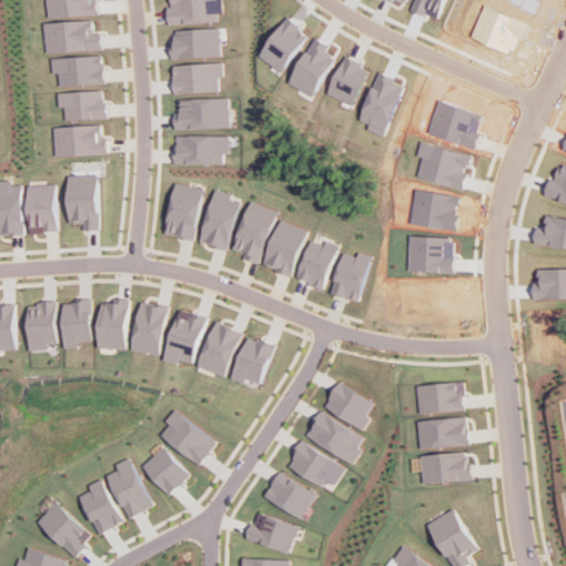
[(44,0),(46,18),(94,17),(94,0),(44,0)]
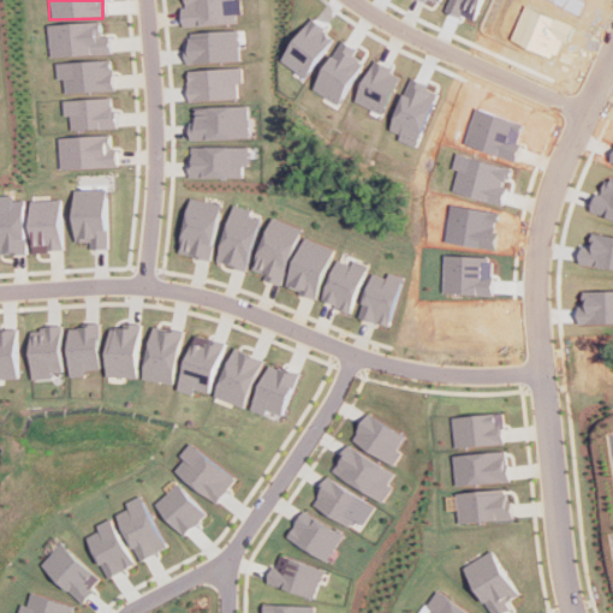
[(179,0),(180,28),(236,25),(233,0),(179,0)]
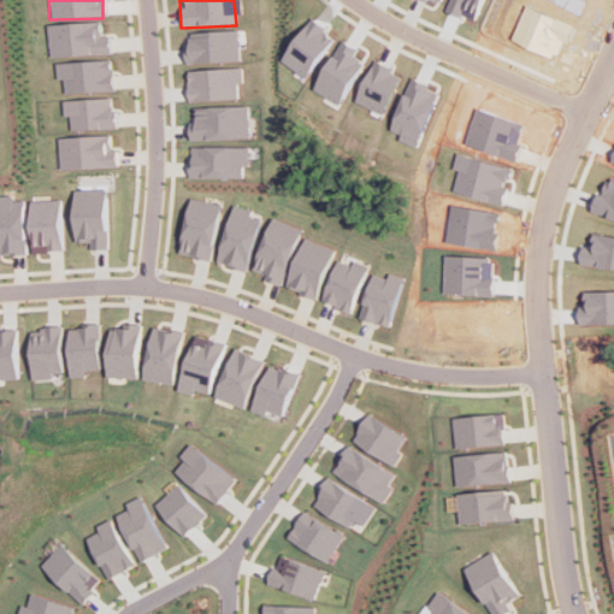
[(47,58),(107,55),(106,37),(98,37),(98,24),(46,25),(47,58)]
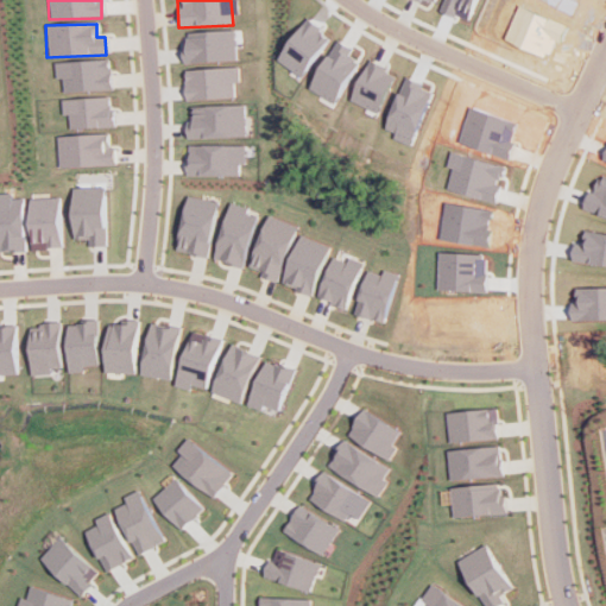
[(178,64),(232,62),(231,32),(183,33),(183,46),(178,46),(178,64)]
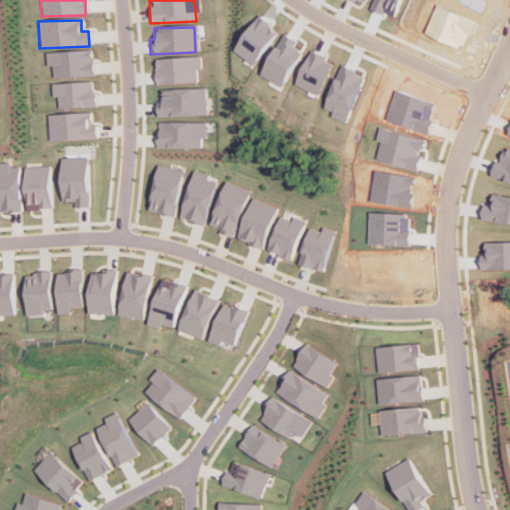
[(42,53),(43,68),(49,67),(50,78),(90,77),(89,52),(42,53)]
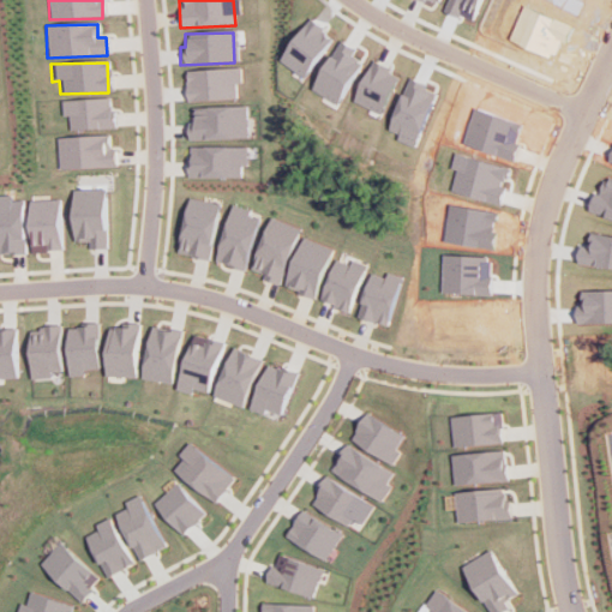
[(183,72),(184,103),(233,101),(232,85),(238,85),(238,69),(183,72)]
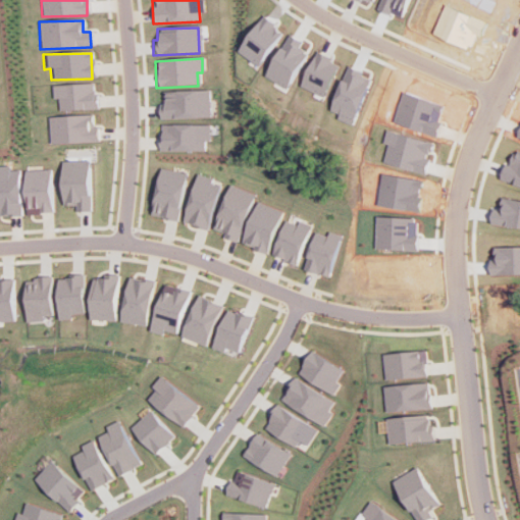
[(56,111),(93,110),(92,84),(49,86),(49,100),(55,100),(56,111)]
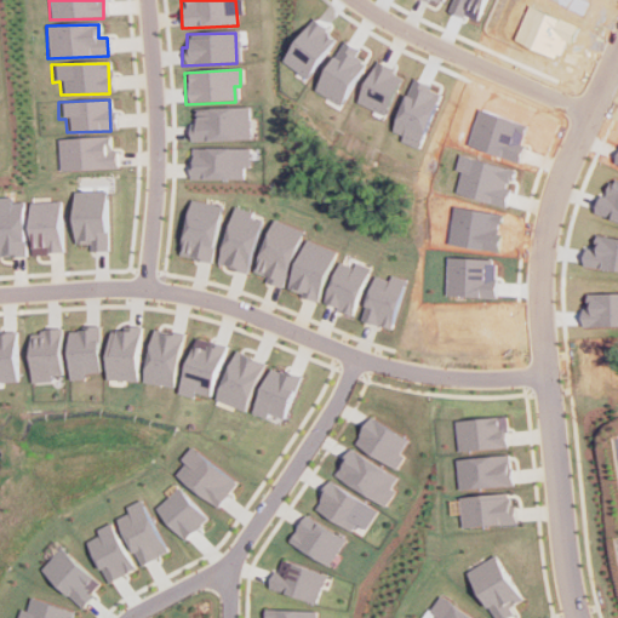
[(246,108),(188,109),(188,142),(247,141),(246,108)]
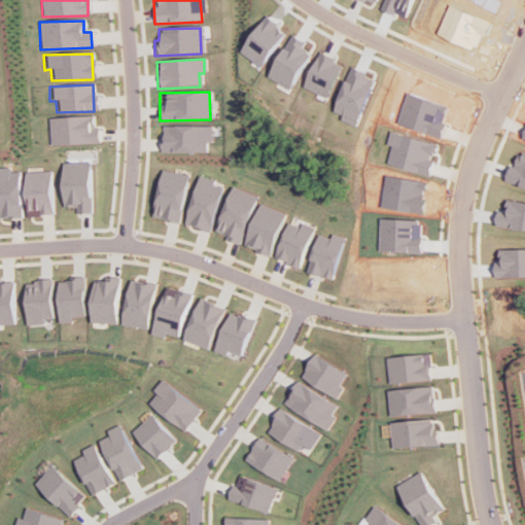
[(96,144),(95,128),(91,128),(90,116),(45,118),(46,146),(96,144)]
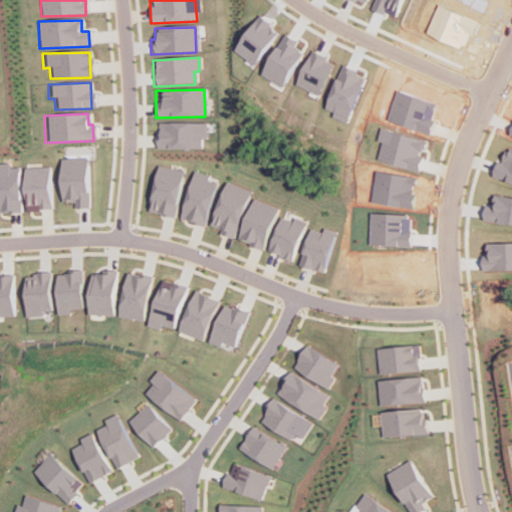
[(205,140),(205,123),(155,123),(156,150),(200,150),(200,140),(205,140)]
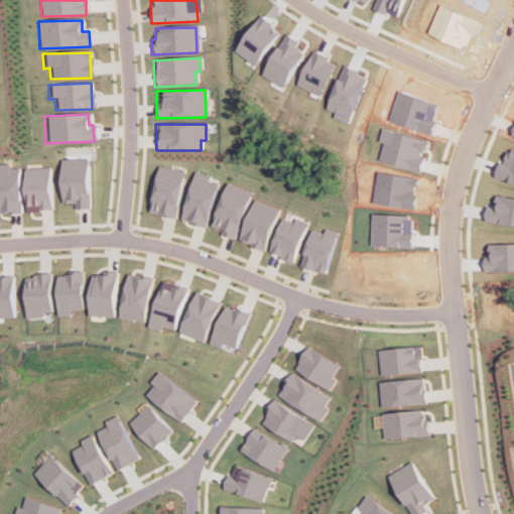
[(86,160),(58,161),(59,205),(73,204),(73,211),(87,210),(86,160)]
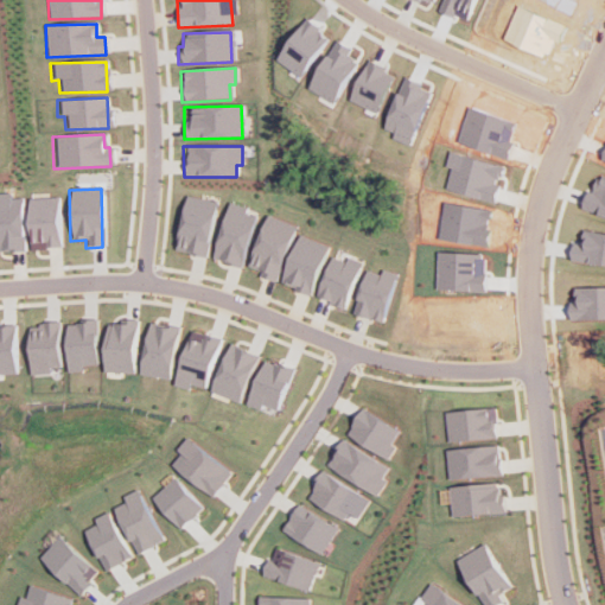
[(6,199),(6,195),(0,195),(0,252),(20,252),(19,199),(6,199)]
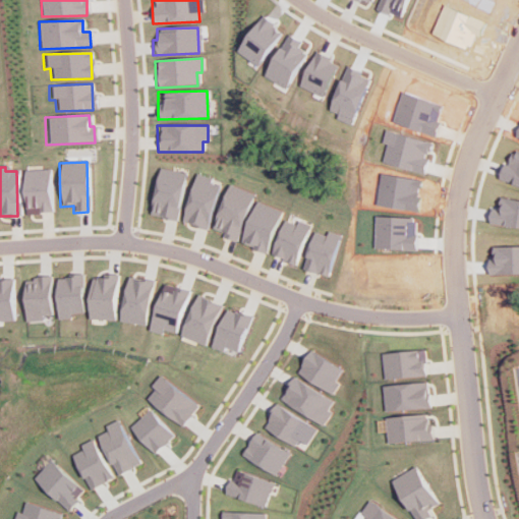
[(186,174),(159,169),(150,216),(177,221),(186,174)]
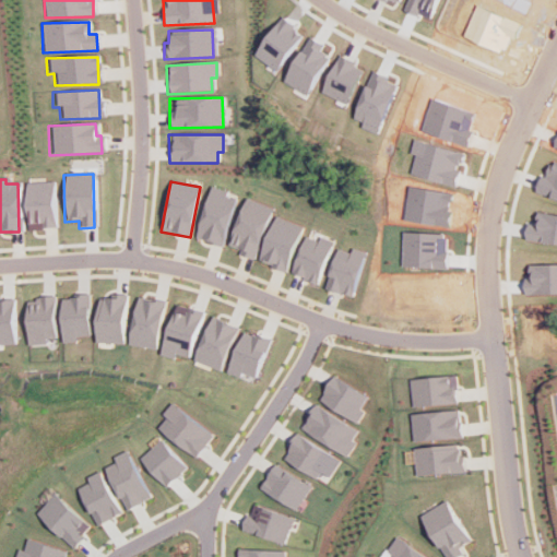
[(23,184),(26,232),(54,229),(51,182),(23,184)]
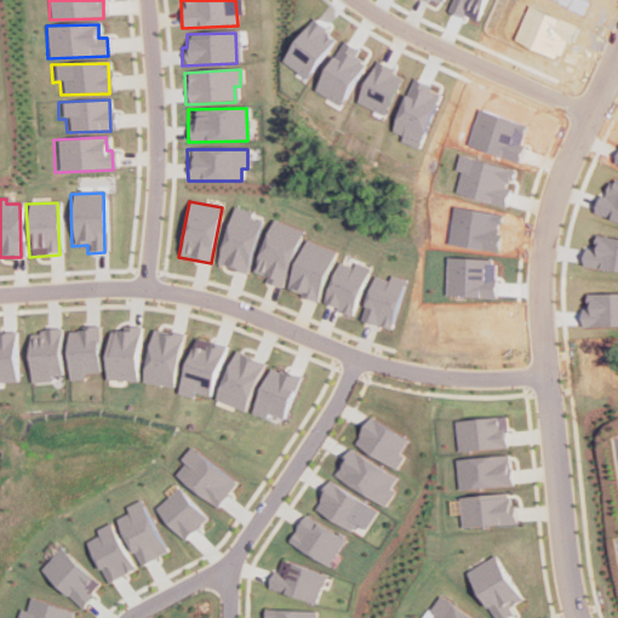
[(246,274),(264,218),(235,209),(217,265),(246,274)]
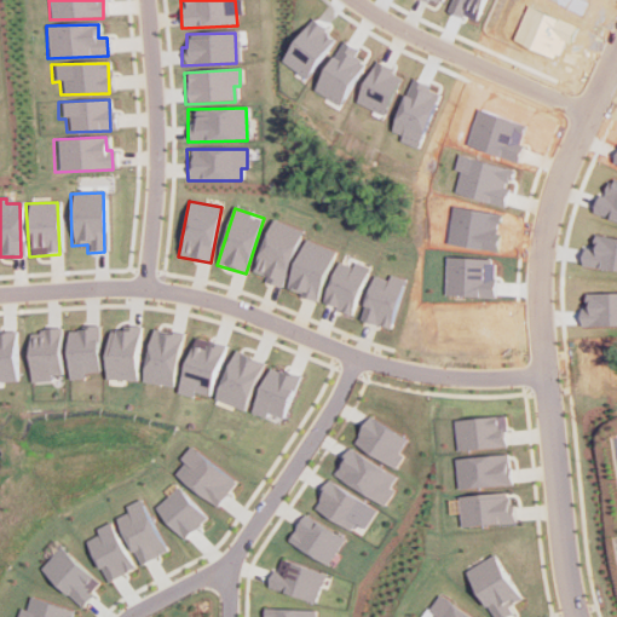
[(282,287),(304,232),(274,220),(252,275),(282,287)]
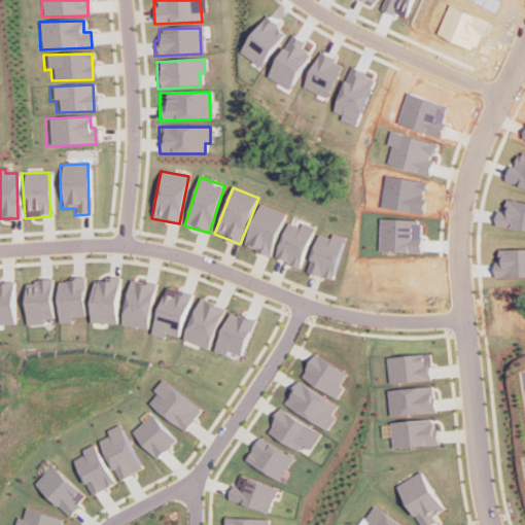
[(271,257),(286,214),(260,205),(245,248),(271,257)]
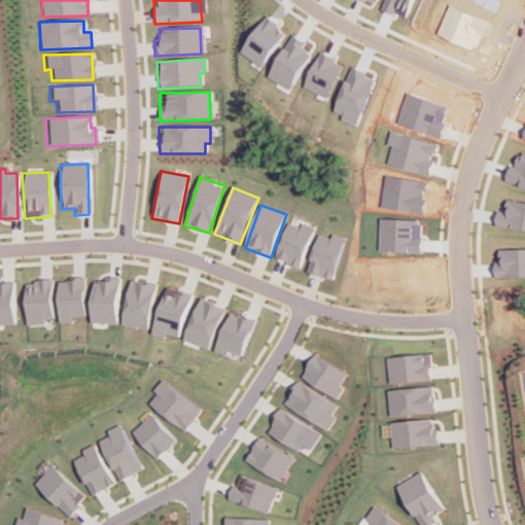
[(289,223),(275,258),(299,269),(315,229),(303,223),(301,229),(289,223)]
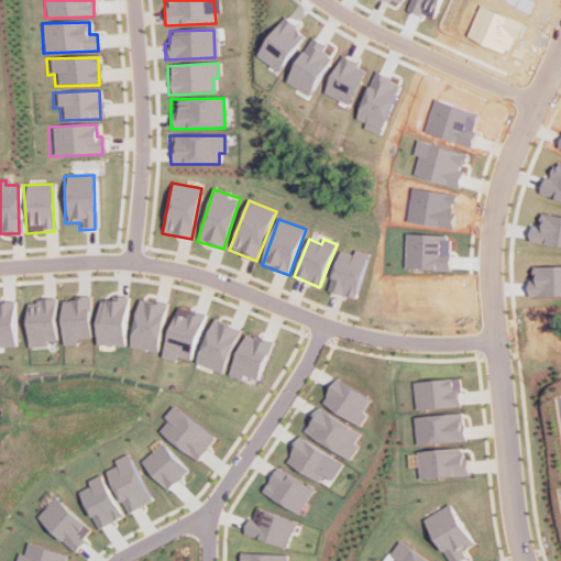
[(341,252),(328,292),(355,300),(370,255),(355,251),(353,255),(341,252)]
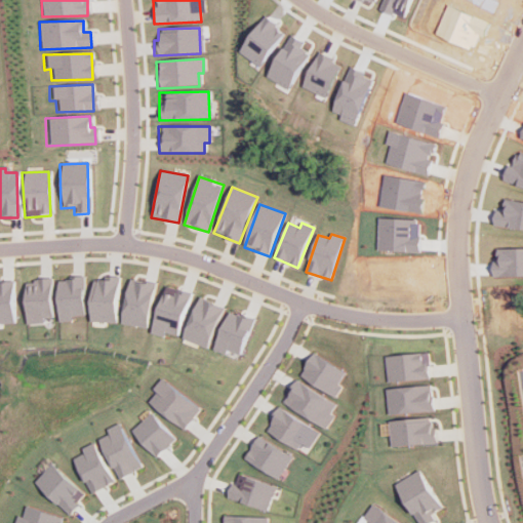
[(522,249),(500,250),(501,270),(494,270),(494,278),(522,277),(522,249)]
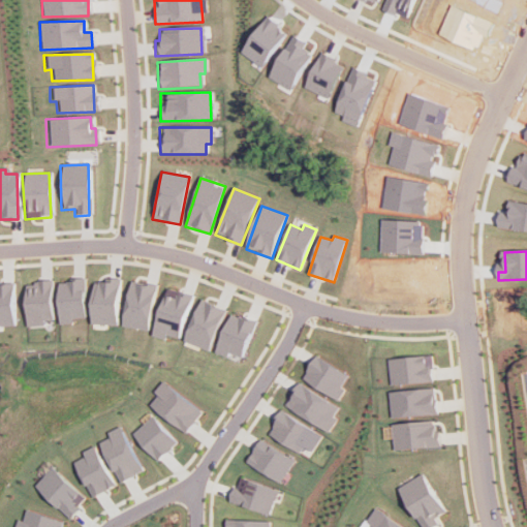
[(86,318),(85,281),(58,282),(60,326),(73,324),(73,319),(86,318)]
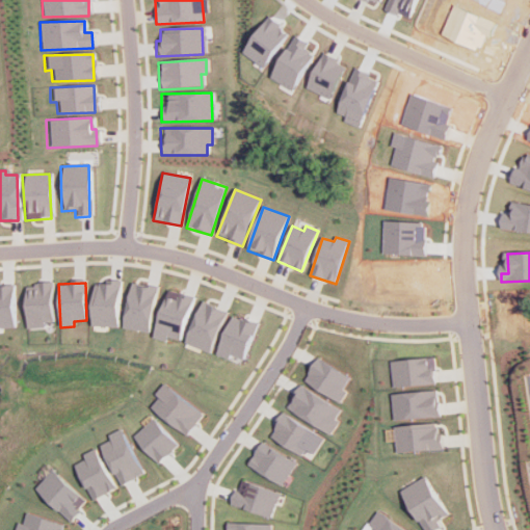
[(95,283),(93,326),(120,327),(121,284),(95,283)]
